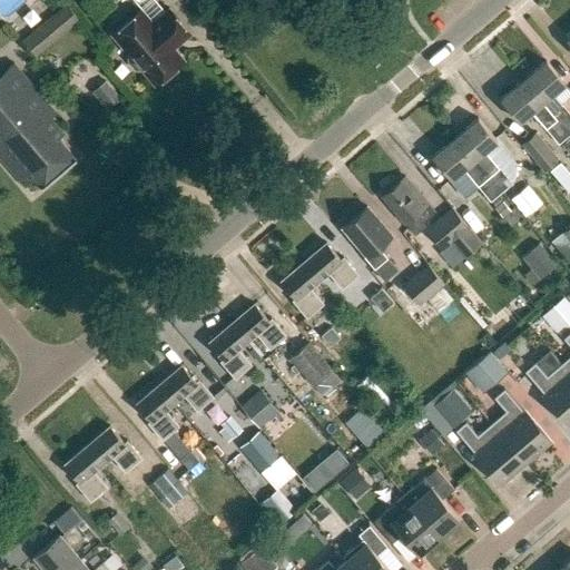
[(23,41),(35,56),(79,18),(68,3),(23,41)]
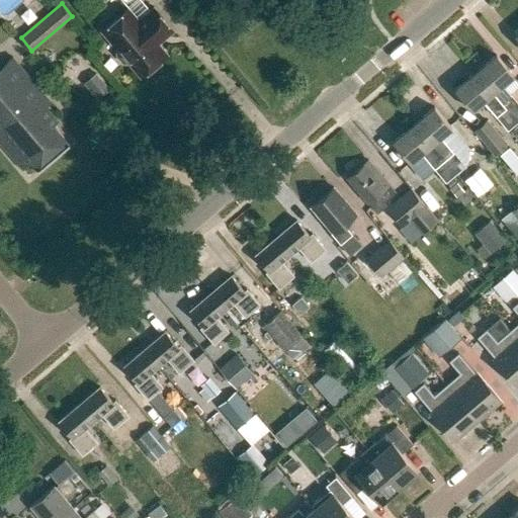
[(117,50),(116,55),(123,63),(130,63),(141,77),(168,55),(159,44),(174,30),(155,7),(139,20),(128,8),(101,30),(117,50)]
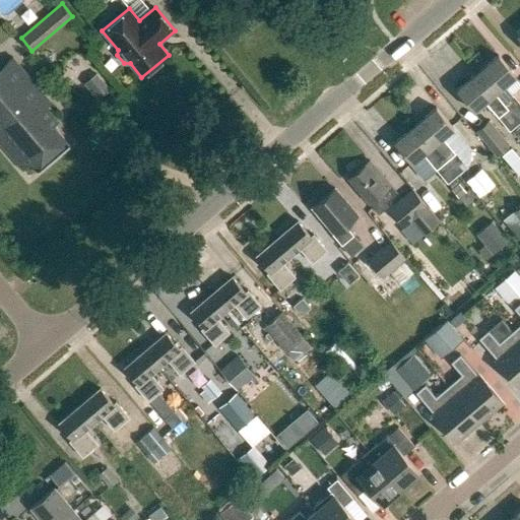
[(498,55),(477,72),(519,120),(519,103),(505,85),(516,75),(498,55)]
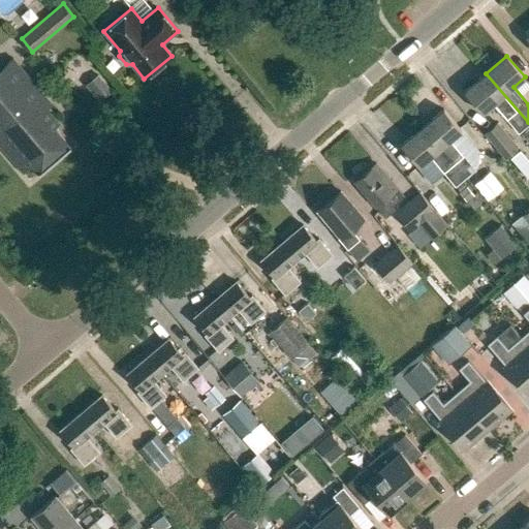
[(58,124),(47,111),(52,106),(11,59),(0,67),(0,144),(23,170),(32,163),(39,170),(68,146),(54,128),(58,124)]
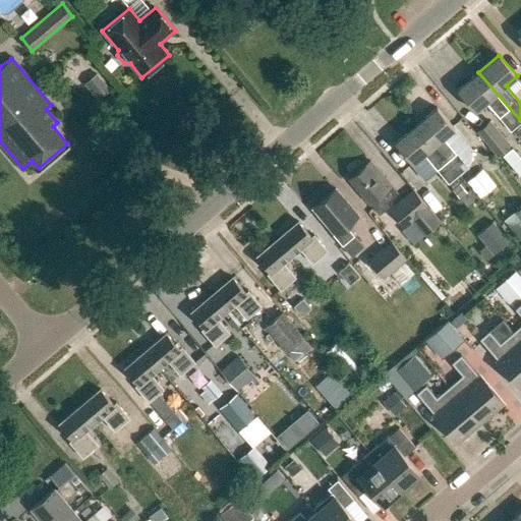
[(511,131),(520,122),(520,120),(478,72),(457,91),(475,111),(487,101),(496,111),(495,112),(511,131)]
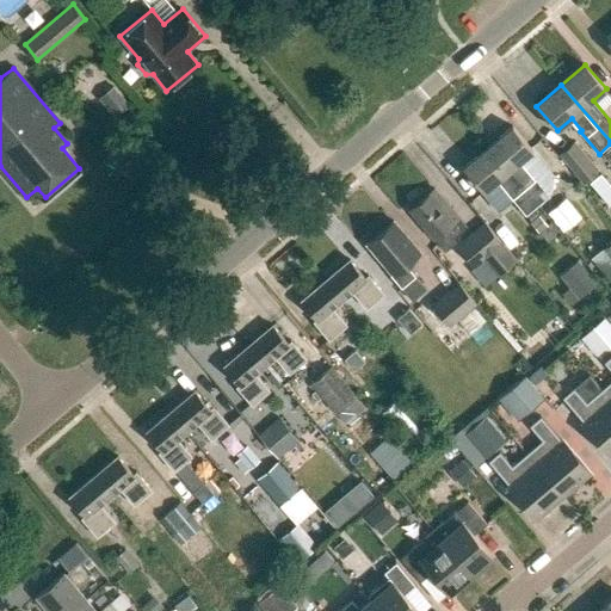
[(112,87),(98,99),(113,117),(128,105),(112,87)]
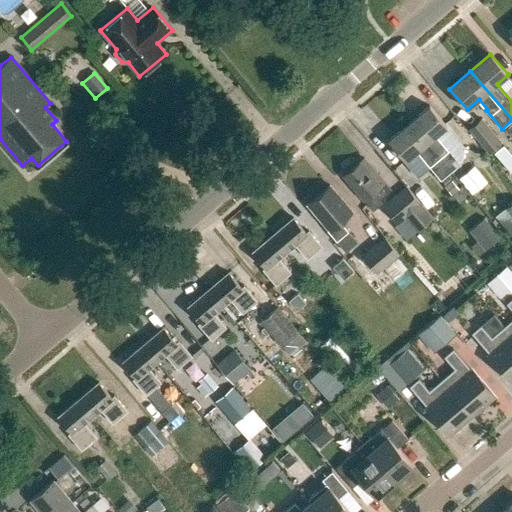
[(408,124),(425,144),(446,127),(429,107),(408,124)]
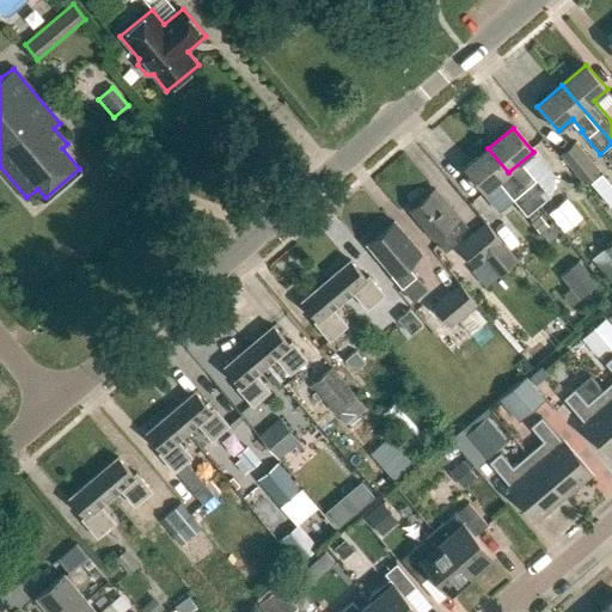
[(571,139),(556,152),(581,182),(597,169),(571,139)]
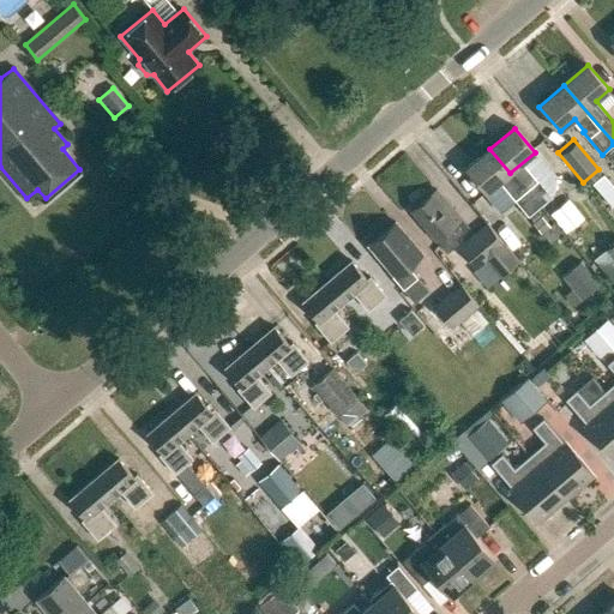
[(529,216),(543,233),(553,224),(539,208),(551,198),(531,175),(521,185),(510,173),(489,149),(465,169),(486,193),(500,181),(510,193),(509,194),(528,217),(529,216)]
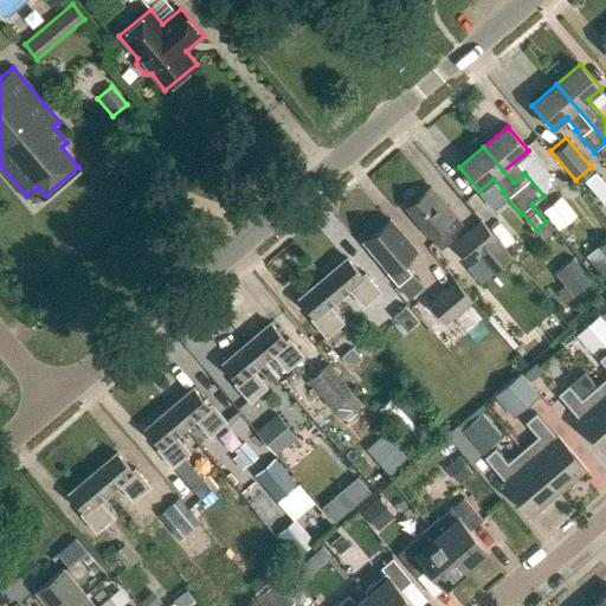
[(605,182),(597,172),(586,181),(605,202),(605,201),(605,182)]
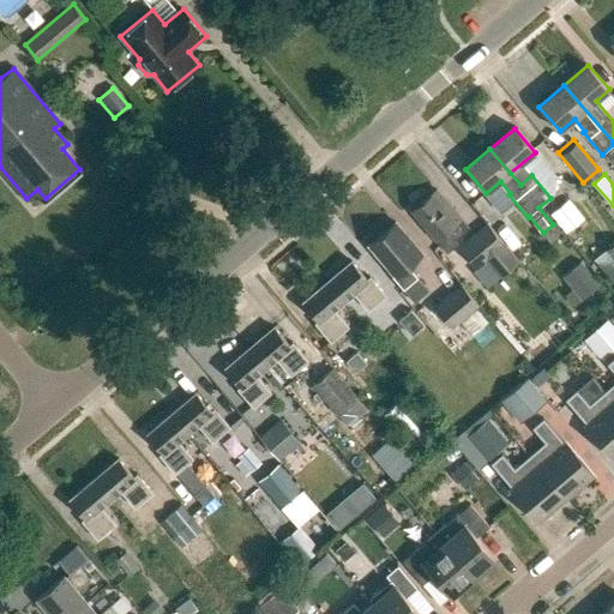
[(437,191),(410,212),(445,253),(458,242),(455,239),(468,228),(437,191)]
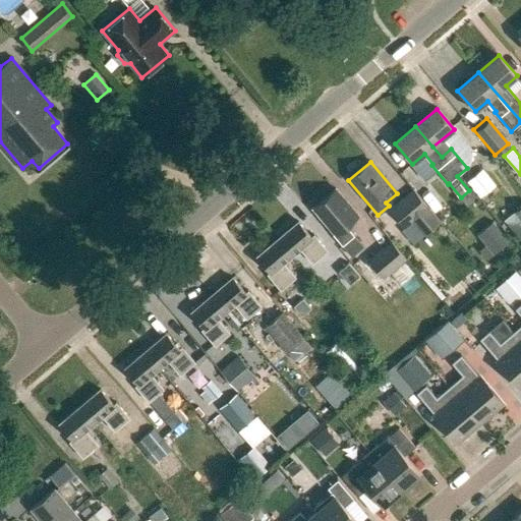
[(480,170),(466,182),(478,197),(494,185),(480,170)]
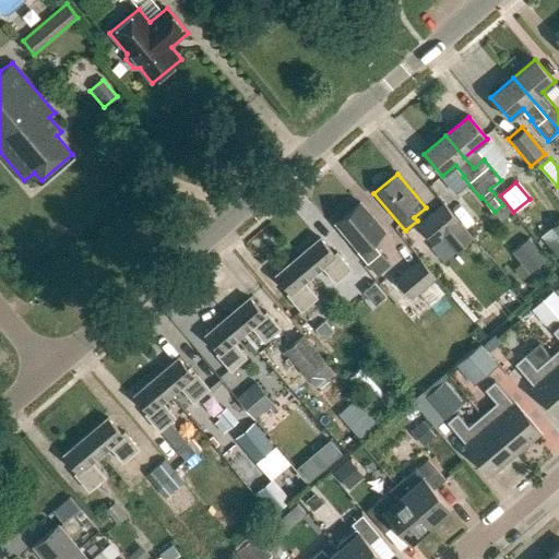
[(384,232),(360,203),(336,224),(359,251),(357,252),(367,264),(380,253),(371,242),(384,232)]
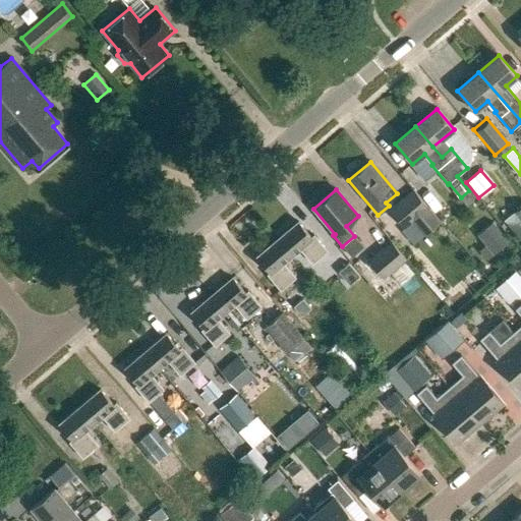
[(387,210),(402,227),(409,221),(421,235),(437,221),(409,190),(387,210)]
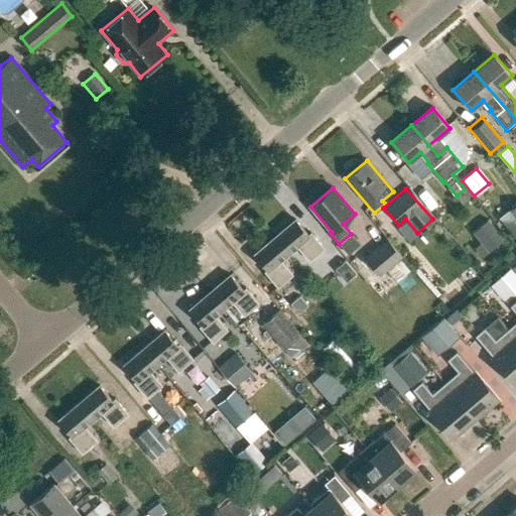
[(515,201),(497,218),(515,240),(515,201)]
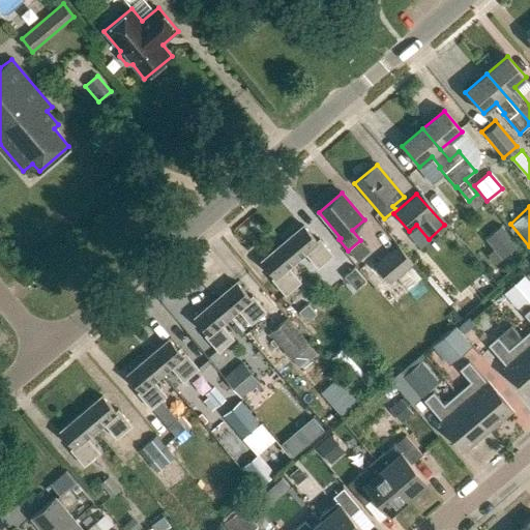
[(303,227),(283,243),(297,261),(305,254),(317,268),(332,256),(319,240),(317,242),(303,227)]
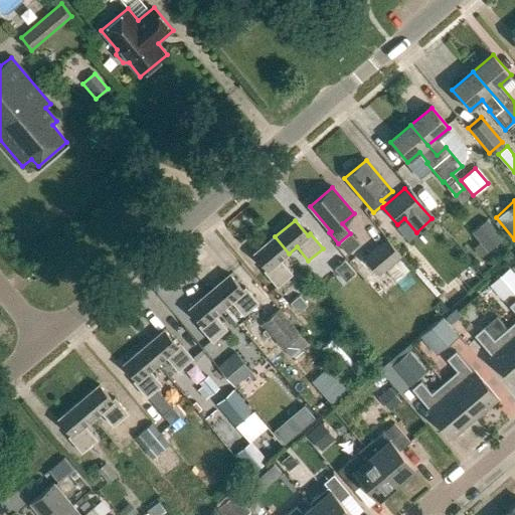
[(275,236),(254,253),(268,270),(265,272),(277,287),(292,274),(281,260),(289,253),(275,236)]
